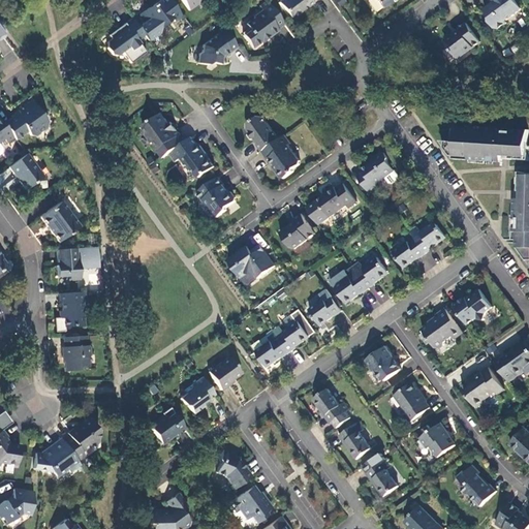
[(182,17),(168,0),(157,0),(159,1),(139,16),(147,26),(152,22),(156,28),(160,29),(173,20),(174,23),(182,17)]
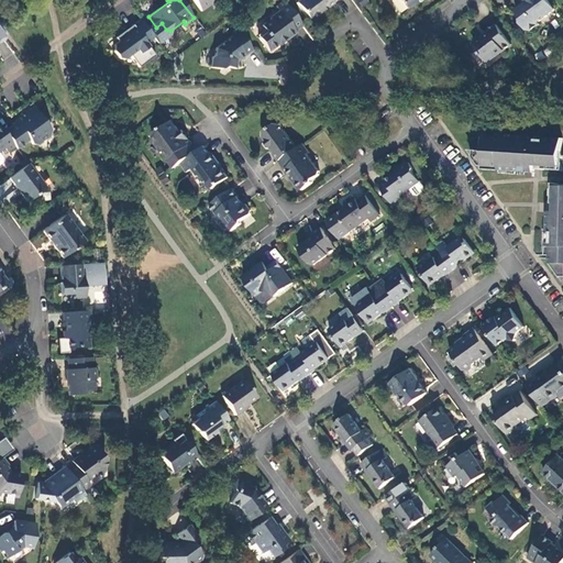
[(191,0),(196,6),(200,12),(211,4),(211,1),(212,0),(191,0)]
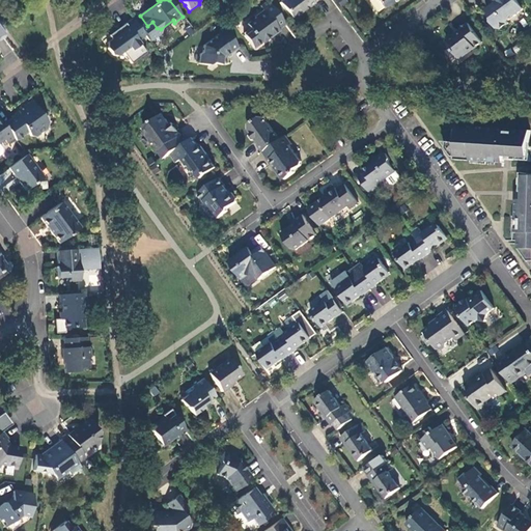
[(317,0),(284,0),(280,3),(290,19),(294,19),(314,3),(315,2),(317,0)]
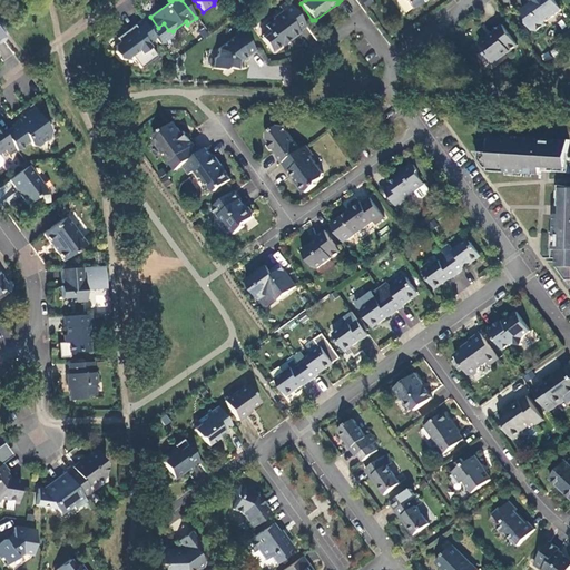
[(404,0),(412,9),(424,0),(404,0)]
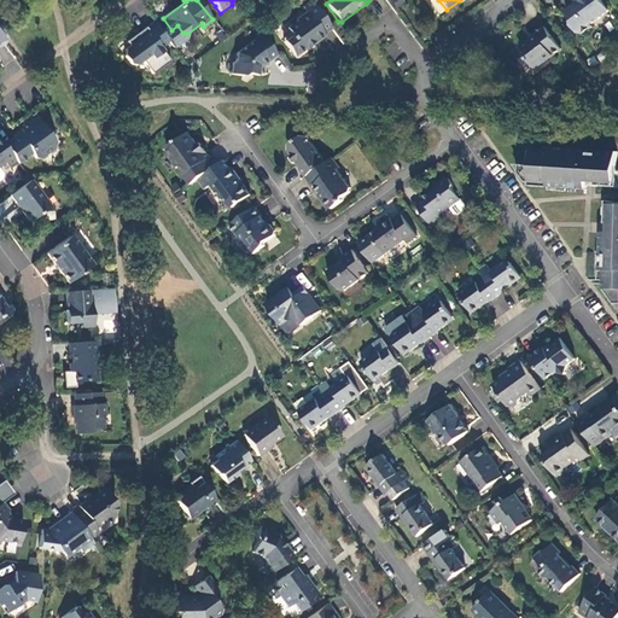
[(581,0),(582,1),(566,12),(573,22),(573,27),(578,34),(583,35),(593,28),(592,25),(611,11),(601,0),(581,0)]
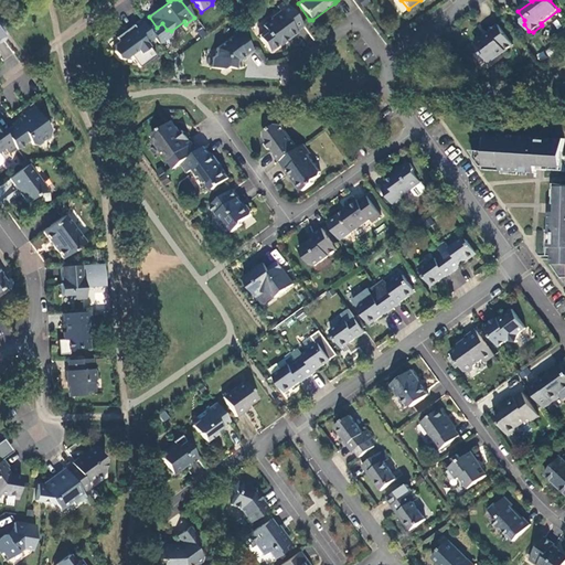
[(304,27),(285,1),(277,7),(280,11),(270,18),(272,19),(262,27),(267,32),(258,39),(268,52),(286,40),(287,41),(297,33),(296,32),(304,27)]
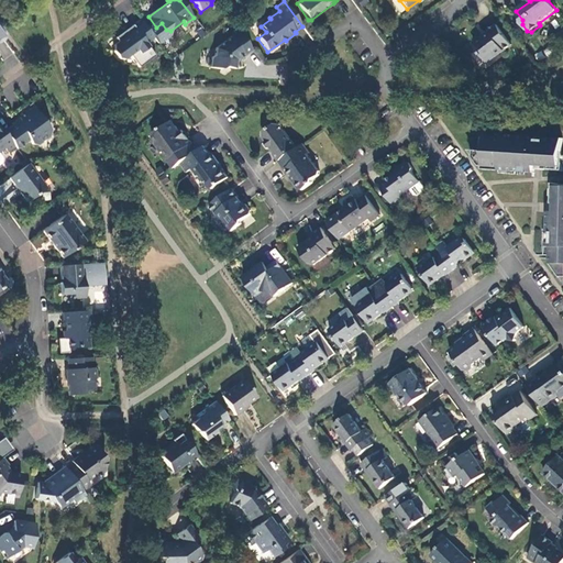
[(154,39),(141,20),(132,25),(135,30),(130,34),(127,30),(114,37),(118,42),(113,45),(112,52),(118,59),(123,59),(136,51),(140,54),(148,48),(146,44),(154,39)]
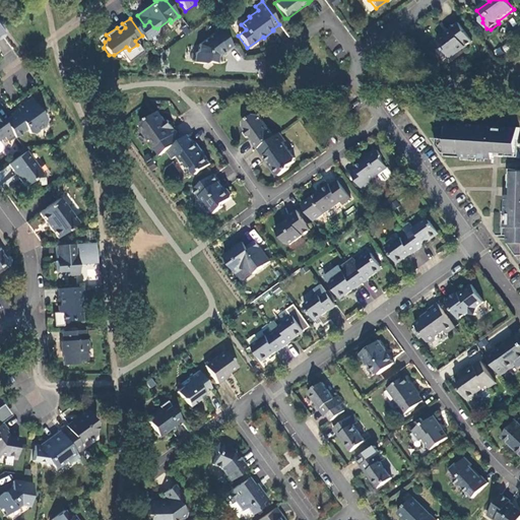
[(440,39),(439,42),(450,58),(472,42),(459,23),(452,28),(453,30),(448,35),(444,36),(440,39)]
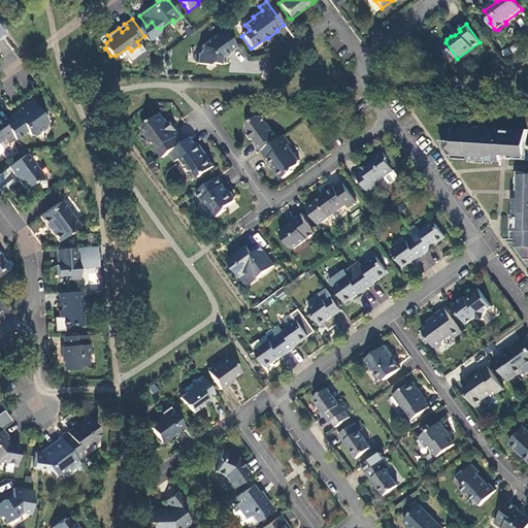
[(236,47),(224,30),(201,45),(200,52),(197,54),(196,63),(206,65),(209,63),(219,65),(221,57),(224,55),(225,56),(236,47)]
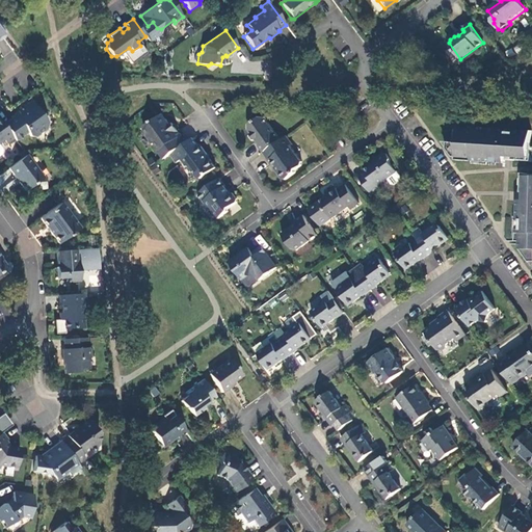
[(14,138),(16,141),(26,133),(29,137),(35,138),(46,130),(47,124),(42,117),(43,114),(40,110),(37,110),(31,102),(18,112),(23,118),(19,121),(12,117),(3,125),(14,138)]
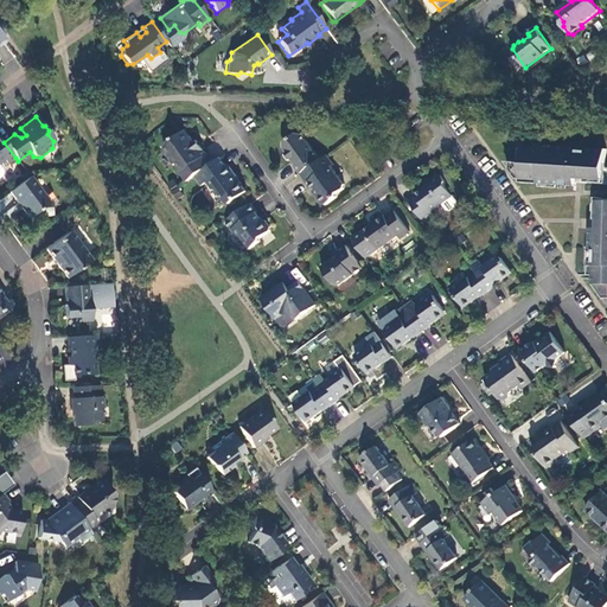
[(183,133),(165,146),(170,153),(168,157),(176,166),(178,164),(183,172),(180,174),(187,183),(196,177),(211,166),(205,158),(208,155),(197,141),(195,142),(190,136),(186,140),(183,133)]
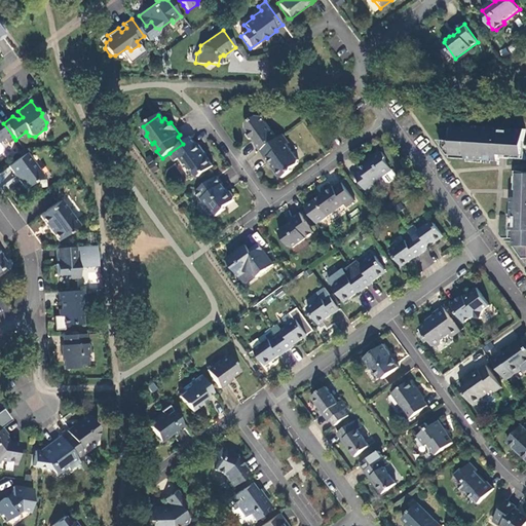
[(256,144),(261,152),(278,140),(262,117),(258,116),(248,124),(247,127),(251,133),(254,139),(258,143),(256,144)]
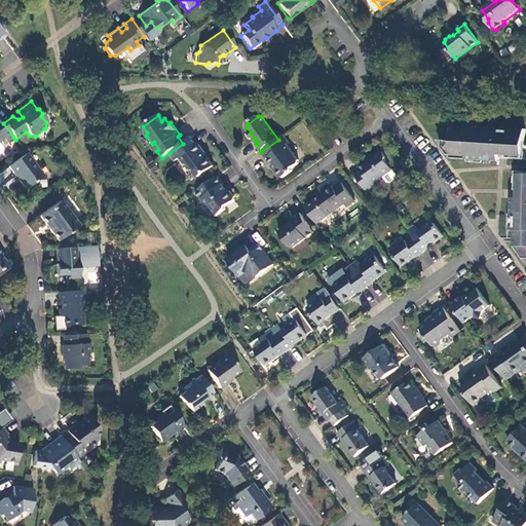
[(3,123),(0,118),(0,140),(3,139),(6,142),(13,137),(3,123)]
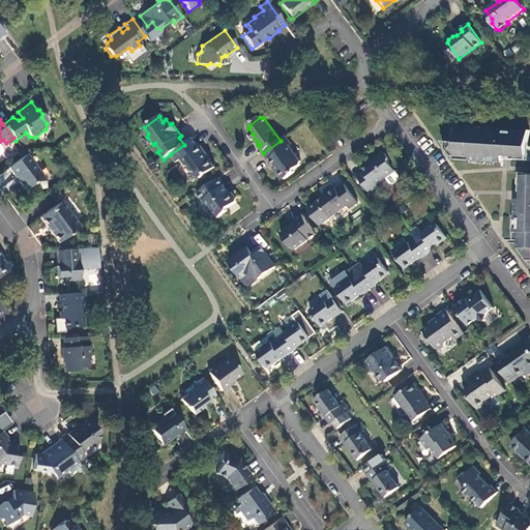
[(472,130),(454,129),(453,136),(455,137),(455,142),(442,141),(442,142),(446,142),(445,148),(452,156),(454,157),(454,159),(502,163),(502,167),(503,167),(503,156),(511,156),(510,159),(529,160),(529,159),(529,143),(529,130),(512,129),(512,133),(505,131),(505,129),(469,126),(469,127),(472,127),(472,130)]
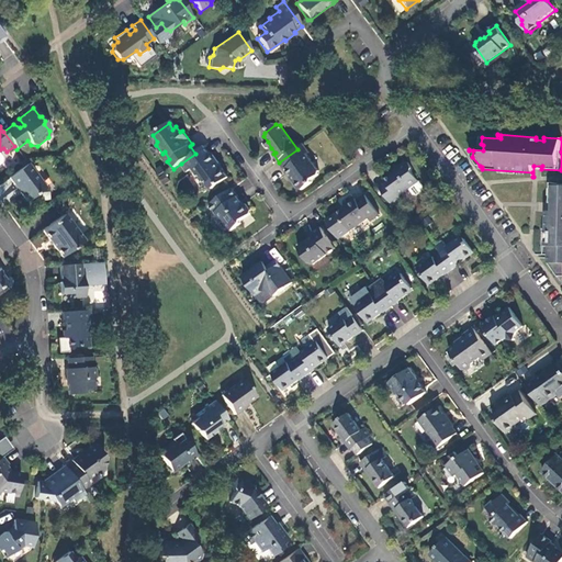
[(298,149),(279,163),(284,170),(288,169),(295,181),(295,183),(299,190),(303,190),(313,183),(313,179),(318,176),(319,171),(308,155),(311,153),(304,144),(298,149)]
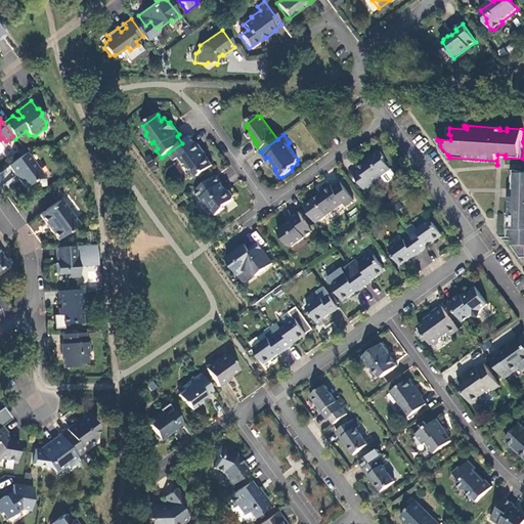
[(198,144),(191,136),(190,137),(182,143),(169,153),(175,161),(179,157),(184,164),(188,165),(195,175),(199,176),(213,165),(206,154),(207,154),(200,143),(198,144)]
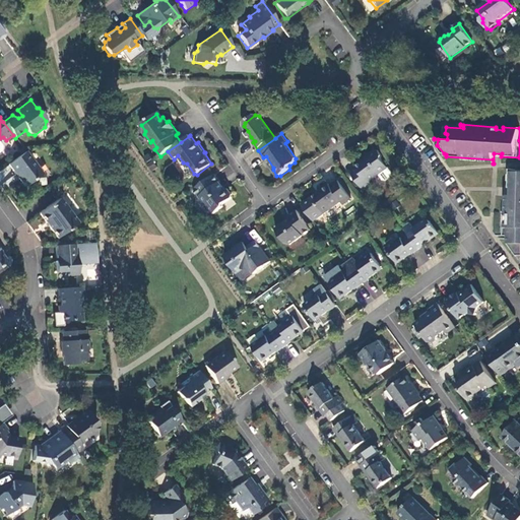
[(351,174),(364,190),(372,185),(370,182),(389,169),(383,160),(384,156),(380,152),(376,151),(370,155),(370,158),(358,168),(359,169),(351,174)]
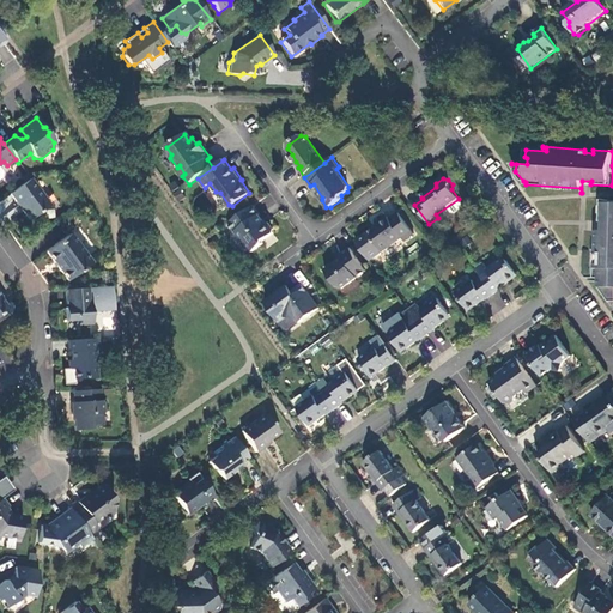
[(30,180),(10,194),(29,222),(49,206),(30,180)]
